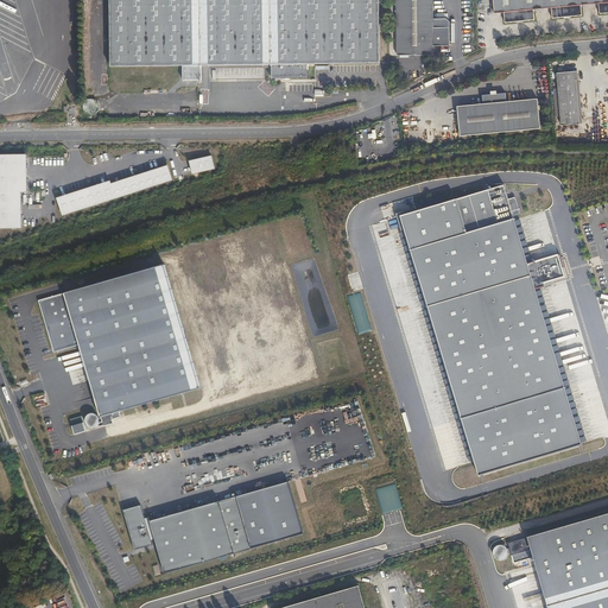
[(109,0),(111,67),(182,65),(182,80),(201,80),(201,68),(208,68),(209,65),(268,64),(268,68),(271,68),(271,78),(280,78),(291,78),(308,77),(308,64),(379,63),(378,0),(109,0)]
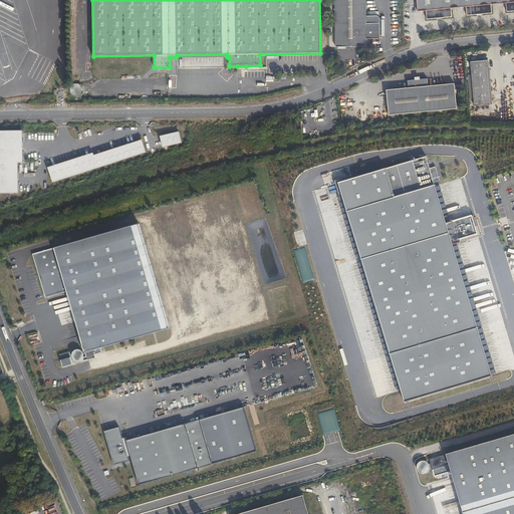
[(365,0),(334,0),(335,47),(366,46),(366,39),(379,38),(379,23),(365,23),(365,0)]
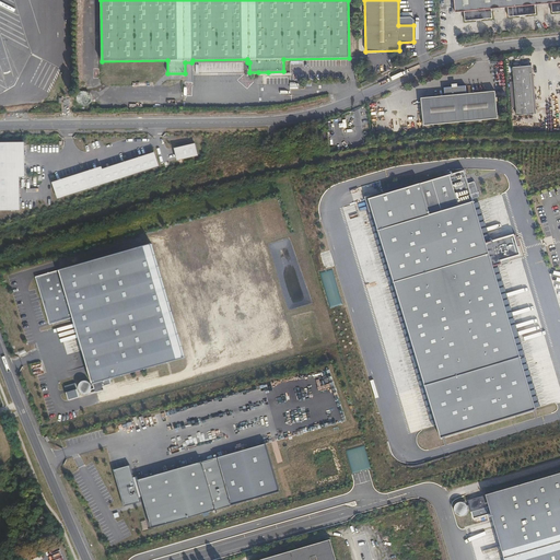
[(559,0),(453,0),(454,7),(455,11),(455,12),(464,11),(465,21),(491,19),(491,9),(508,8),(509,16),(535,14),(535,4),(551,3),(552,13),(559,11),(559,0)]
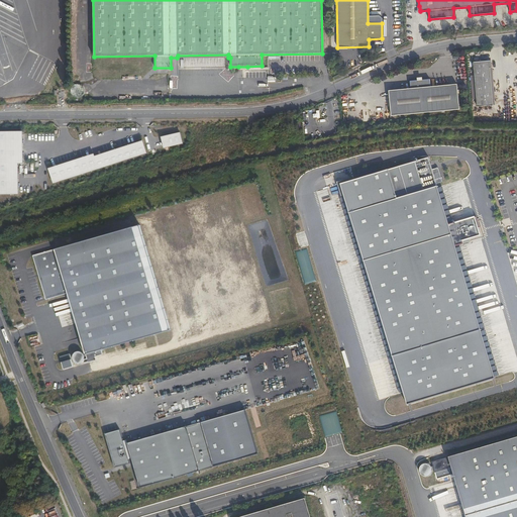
[(477,107),(493,106),(490,69),(492,68),(491,61),(474,62),(477,107)]
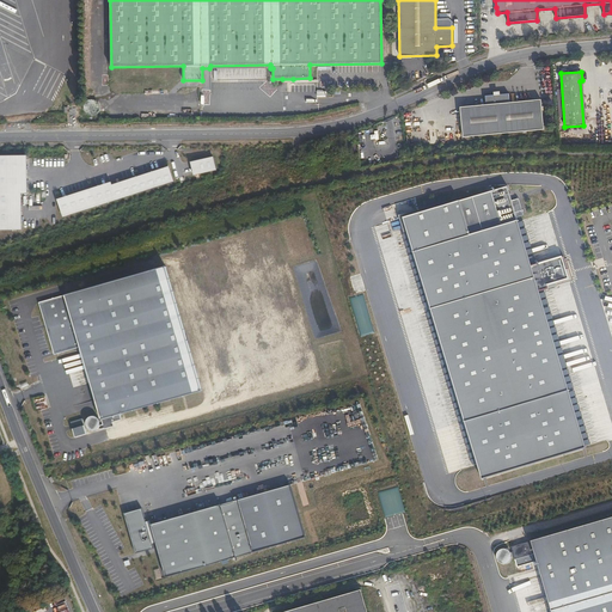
[(485,105),(460,108),(463,136),(543,129),(540,101),(509,103),(508,93),(484,96),(485,105)]
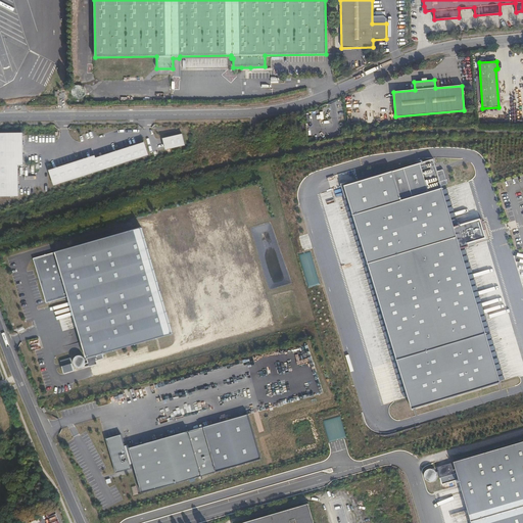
[(80,84),(78,84),(75,86),(72,88),(72,91),(72,93),(73,96),(75,98),(78,99),(81,99),(83,97),(85,95),(86,92),(86,90),(84,87),(83,85),(80,84)]
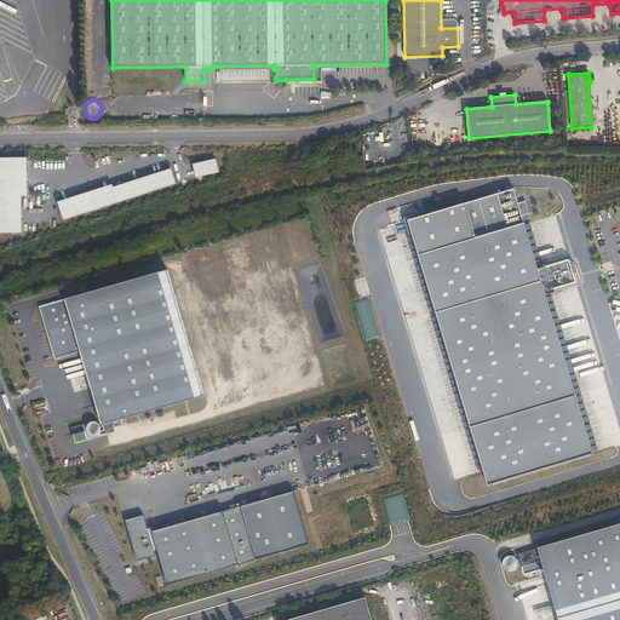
[(27,195),(27,156),(0,156),(0,231),(22,233),(21,195),(27,195)]
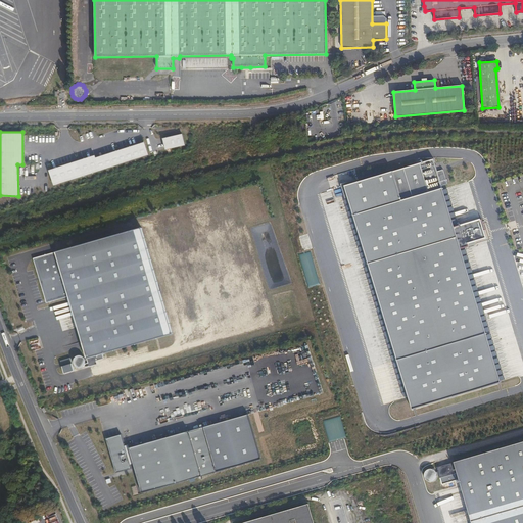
[(182,134),(163,139),(165,149),(185,145),(182,134)]
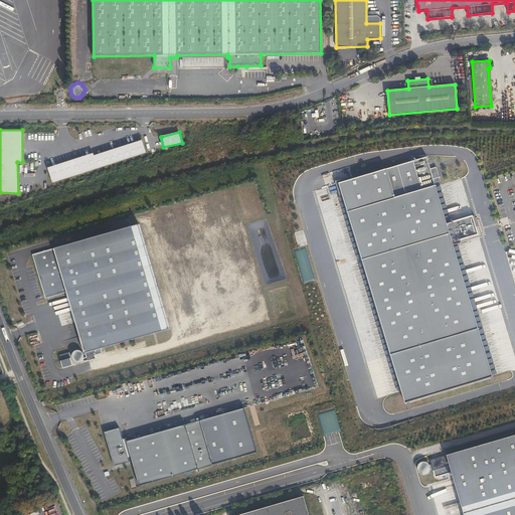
[(93,154),(48,168),(53,182),(146,153),(142,141),(94,156),(93,154)]
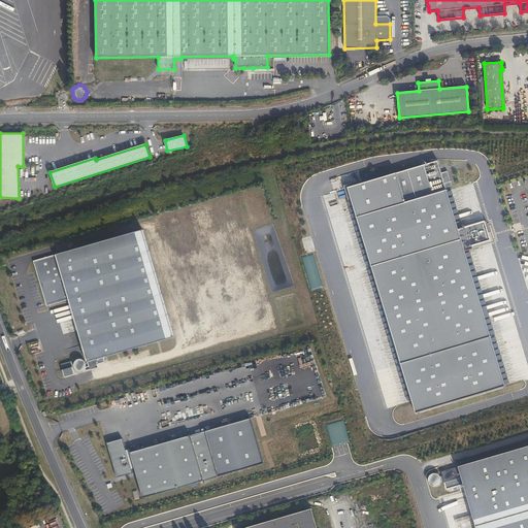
[(438,161),(349,189),(401,364),(491,337),(465,252),(473,250),(472,246),(491,240),(485,222),(459,229),(447,188),(452,186),(448,172),(441,173),(438,161)]
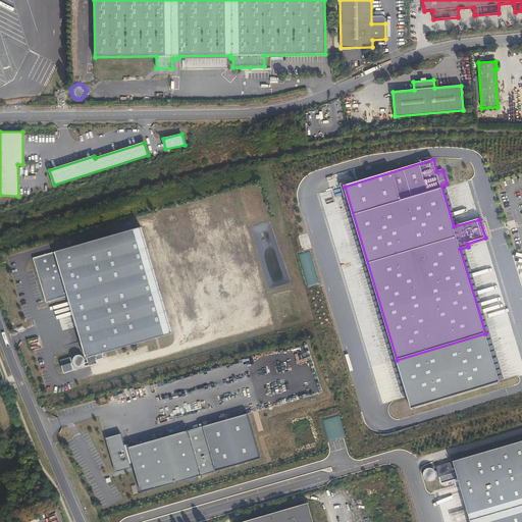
[(475,212),(467,183),(458,186),(459,191),(463,190),(467,206),(465,207),(467,214),(475,212)]
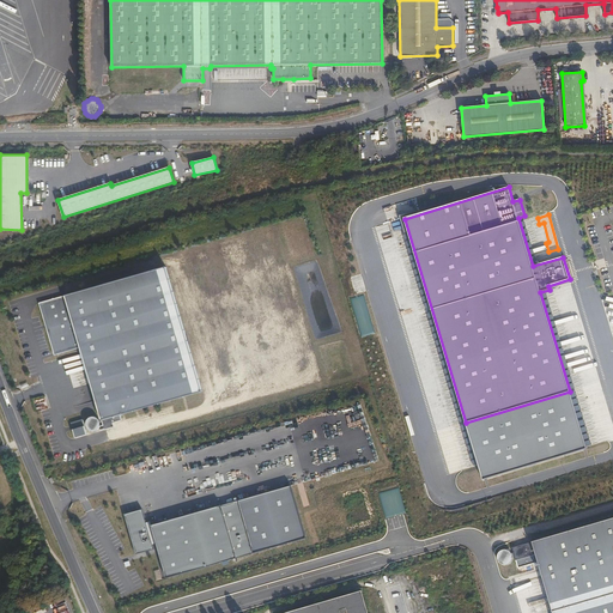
[(121,417),(204,393),(168,268),(66,298),(67,299),(43,307),(56,354),(80,347),(104,428),(101,428),(101,425),(101,424),(101,423),(98,420),(96,419),(93,419),(92,419),(90,420),(89,422),(87,423),(87,424),(87,426),(87,429),(89,431),(90,432),(92,432),(95,434),(96,432),(98,431),(102,432),(105,431),(115,429),(114,425),(123,422),(121,417)]
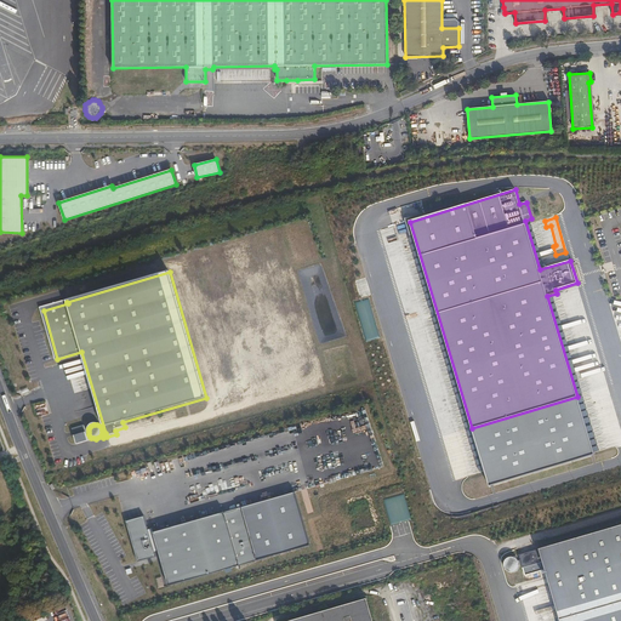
[(423,366),(427,385),(434,383),(436,386),(442,385),(437,362),(433,363),(432,358),(427,358),(429,365),(423,366)]
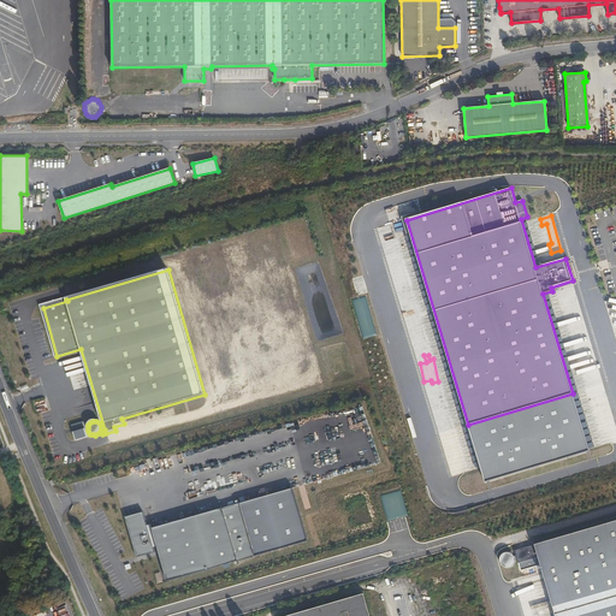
[(573,394),(468,425),(484,483),(590,451),(573,394)]
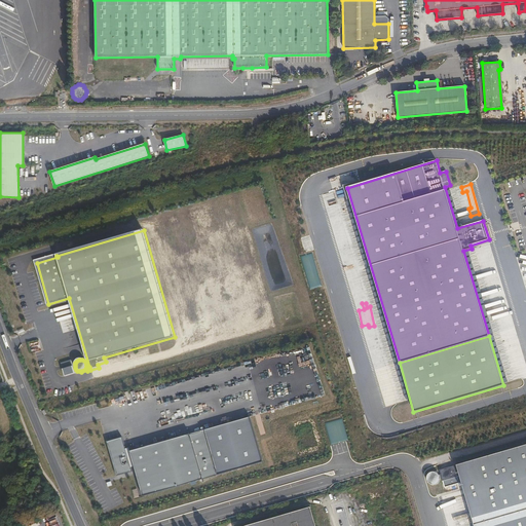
[(71,362),(62,365),(66,377),(75,375),(71,362)]
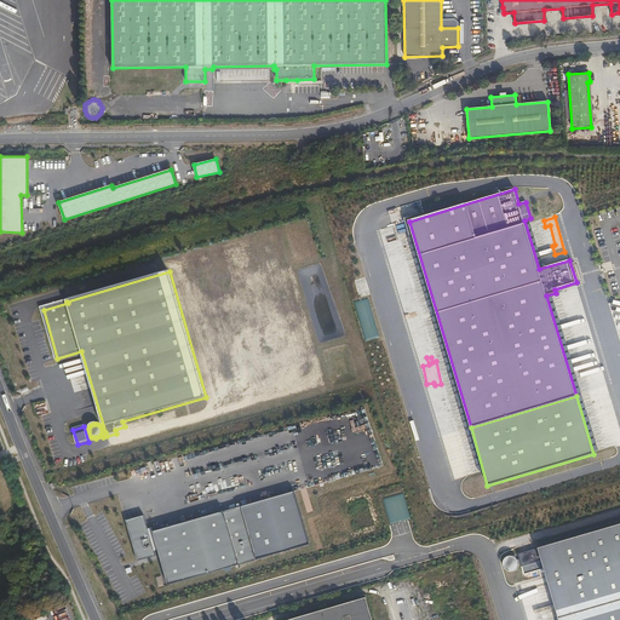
[(294,493),(155,533),(160,551),(170,586),(310,545),(294,493)]
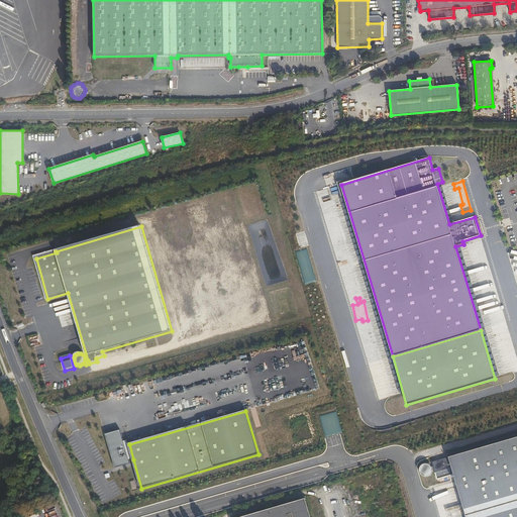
[(121,431),(106,435),(116,469),(131,464),(129,460),(124,442),(121,431)]
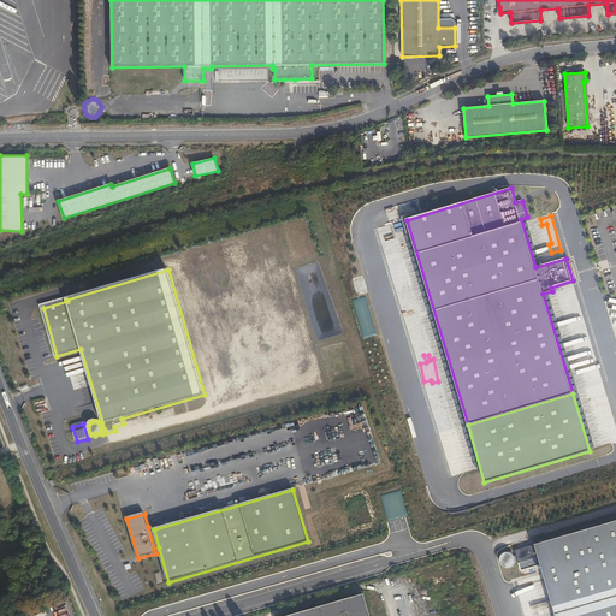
[(615,615),(615,520),(515,550),(516,556),(517,560),(521,572),(542,566),(555,615),(615,615)]
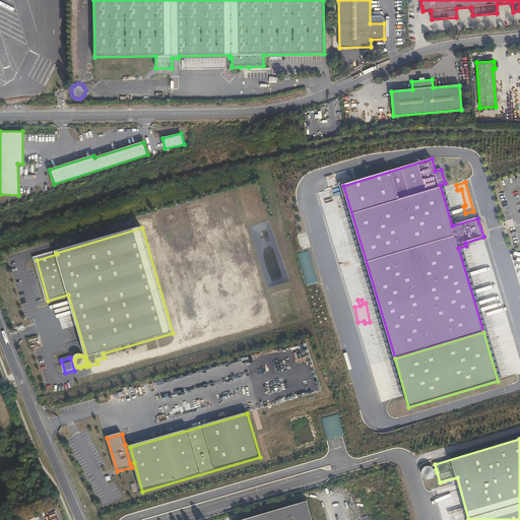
[(128,444),(125,445),(130,463),(134,462),(130,447),(128,444)]
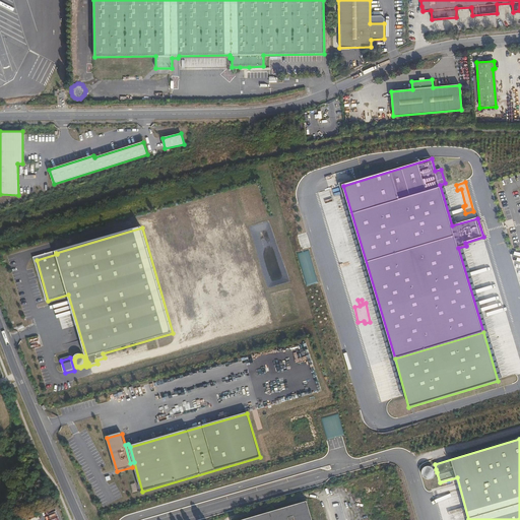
[(425,477),(427,478),(429,478),(431,478),(433,476),(434,475),(435,472),(437,472),(436,469),(434,469),(434,468),(432,467),(430,466),(428,466),(426,466),(425,467),(423,469),(423,471),(423,472),(423,474),(424,476),(425,477)]
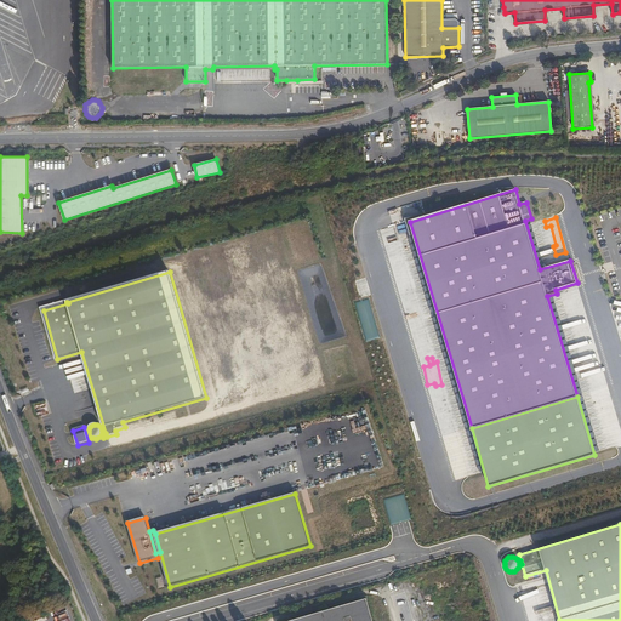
[(372,620),(368,598),(289,620),(372,620)]
